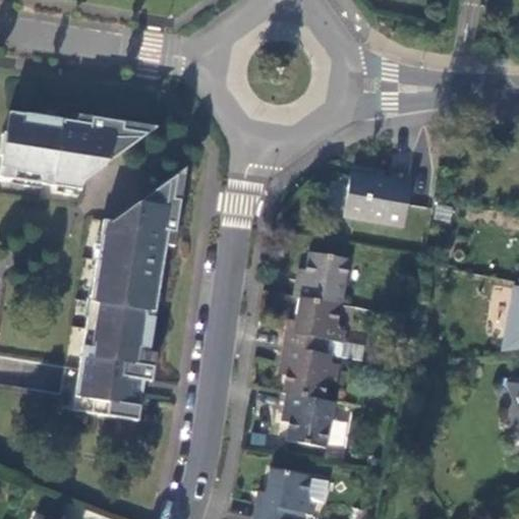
[(125,120),(94,114),(93,123),(79,121),(11,110),(7,130),(5,130),(0,153),(3,154),(0,174),(83,187),(85,177),(149,131),(125,126),(125,120)]
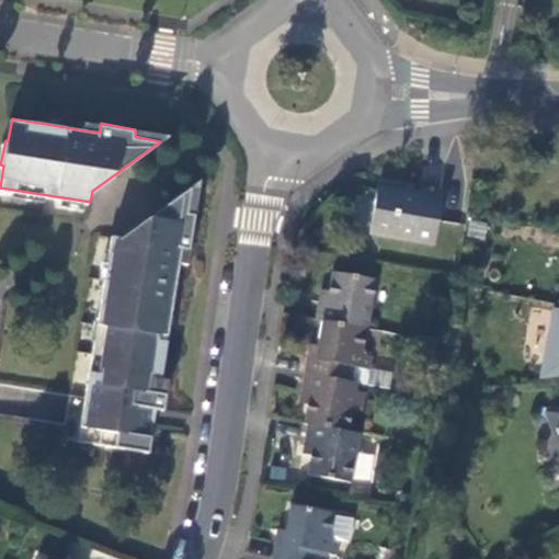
[(100,133),(101,123),(87,120),(86,130),(100,133)]
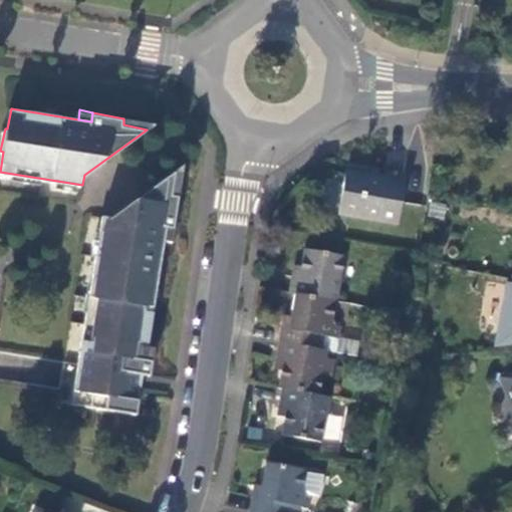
[(174,194),(176,169),(113,215),(103,214),(73,402),(138,413),(146,372),(152,373),(155,358),(149,358),(154,320),(151,319),(154,290),(158,290),(169,226),(175,227),(180,195),(174,194)]
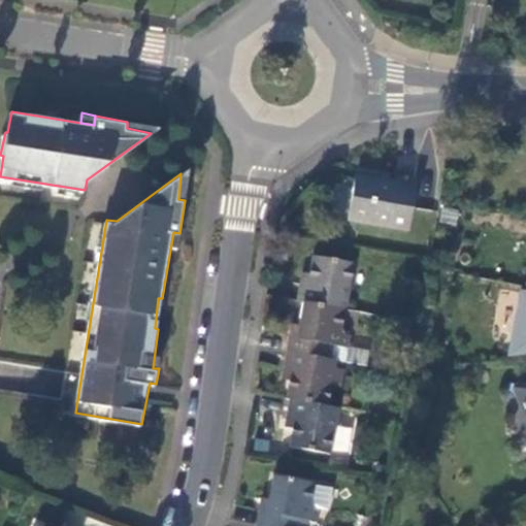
[(411,231),(418,181),(397,177),(396,184),(358,176),(350,221),(411,231)]
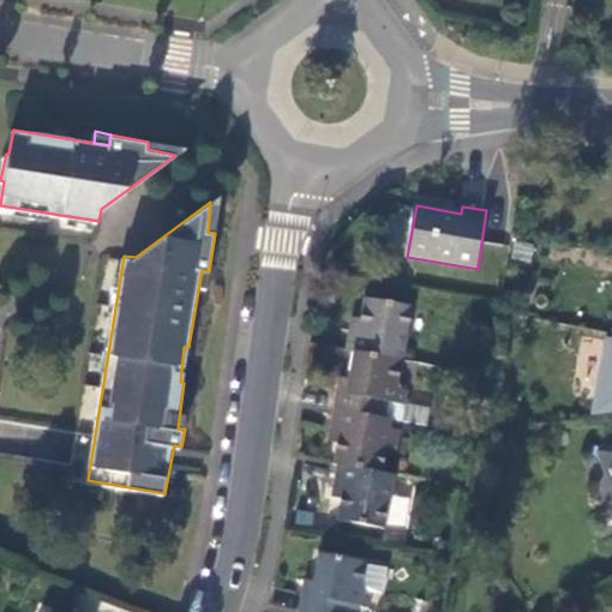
[(346,351),(354,352),(401,359),(403,360),(414,306),(366,299),(360,335),(348,334),(346,351)]
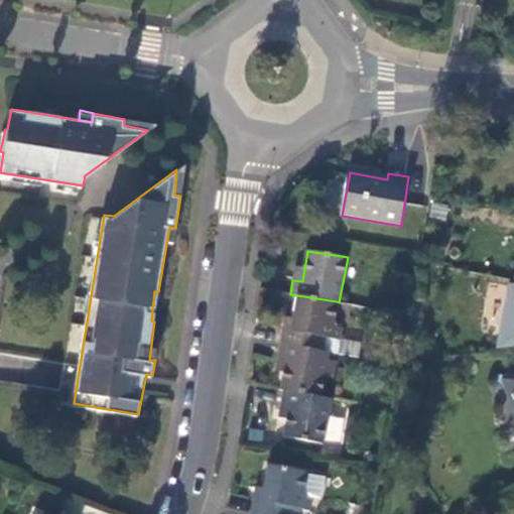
[(499,332),(513,335),(513,280),(511,279),(499,332)]
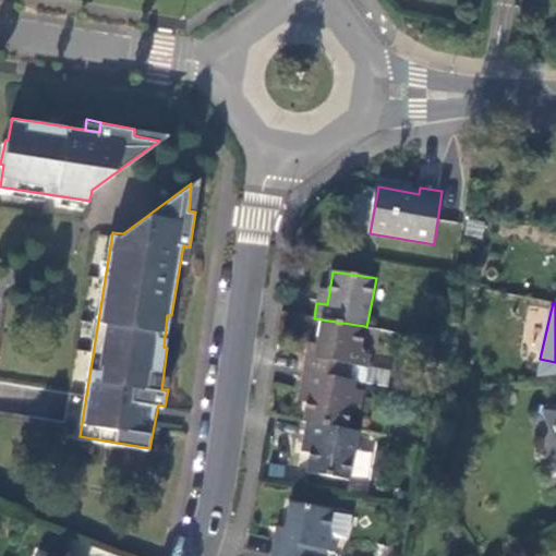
[(306,357),(304,372),(338,377),(341,362),(365,366),(370,353),(365,353),(360,346),(364,326),(322,319),(314,357),(306,357)]
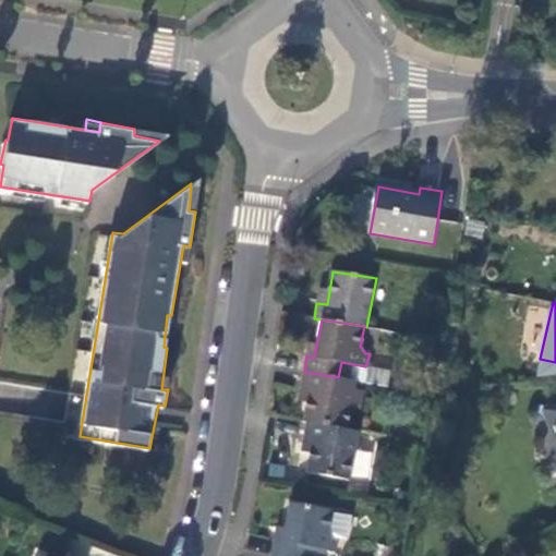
[(309,390),(303,421),(307,421),(347,430),(351,407),(354,402),(360,402),(363,390),(353,389),(355,382),(338,377),(304,372),(301,388),(309,390)]
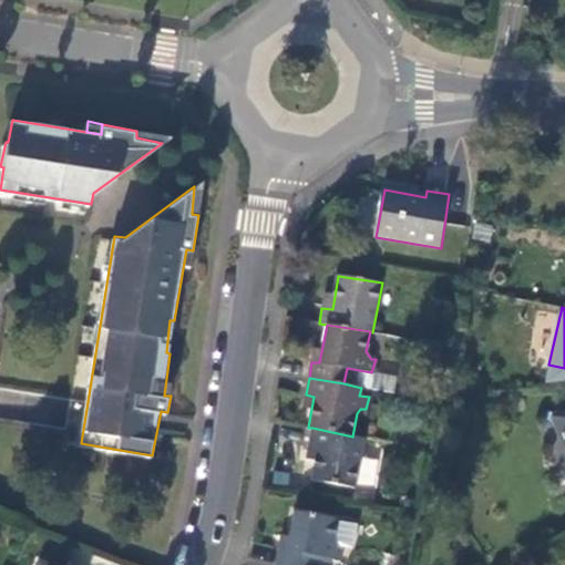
[(355,488),(365,438),(352,437),(312,428),(310,444),(318,445),(312,481),(355,488)]
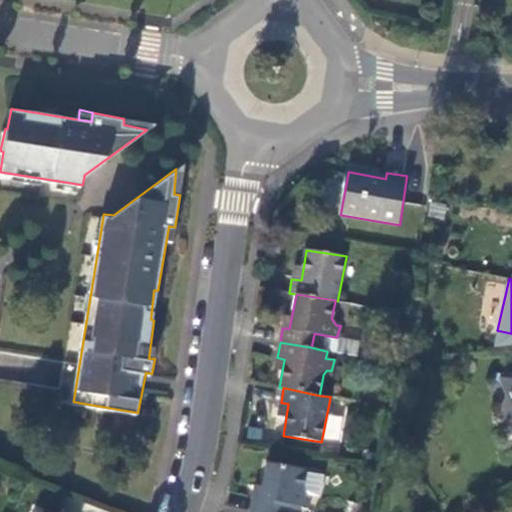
[(327,437),(343,438),(345,413),(329,412),(327,437)]
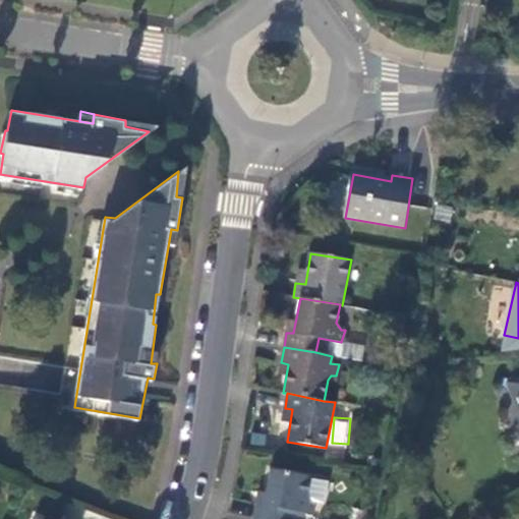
[(312,476),(272,469),(267,494),(265,505),(257,504),(255,518),(257,518),(304,518),(306,513),(315,515),(318,503),(312,502),(309,497),(312,476)]
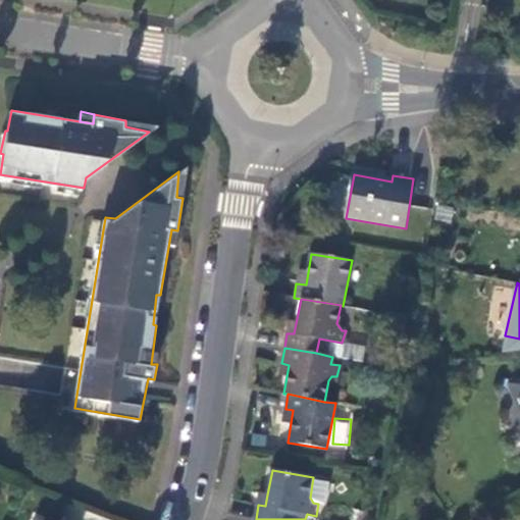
[(267,495),(260,492),(258,505),(265,506),(267,495)]
